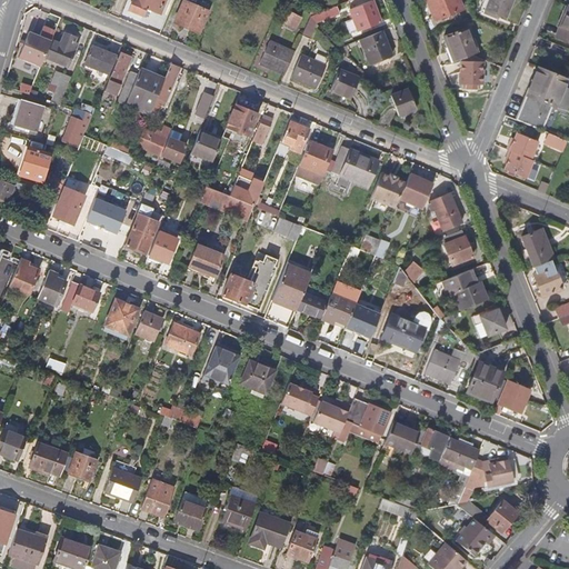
[(161,12),(166,0),(133,0),(130,9),(146,16),(149,7),(161,12)]
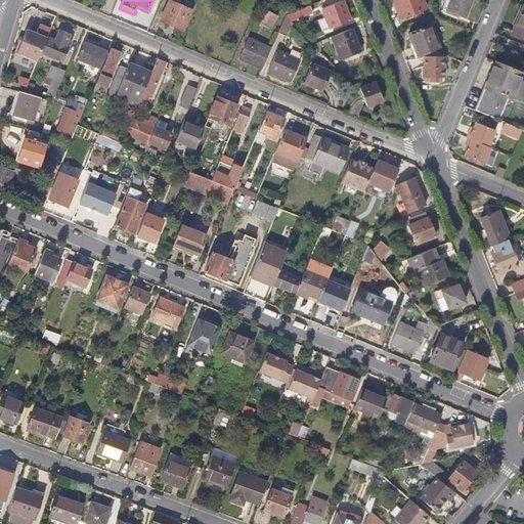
[(171,1),(162,22),(184,31),(193,10),(189,8),(191,4),(182,0),(181,4),(171,1)]
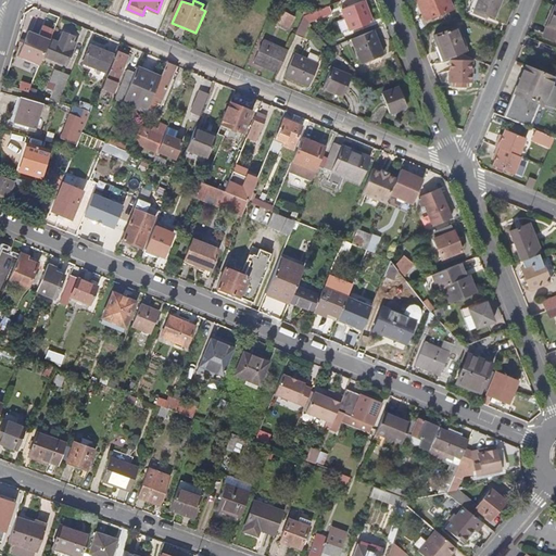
[(361,0),(359,0),(341,8),(344,17),(337,21),(341,33),(350,28),(350,29),(370,21),(361,0)]
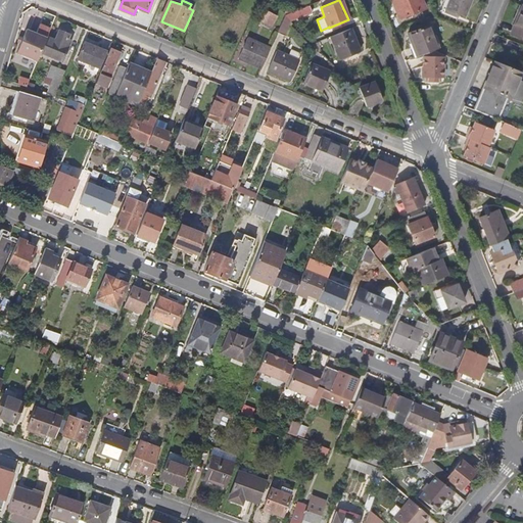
[(421,0),(390,0),(397,16),(423,6),(421,0)]
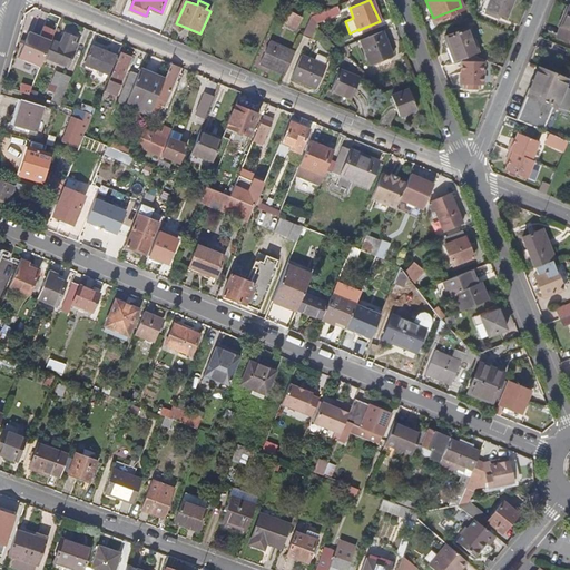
[(507,19),(514,0),(489,0),(485,10),(507,19)]
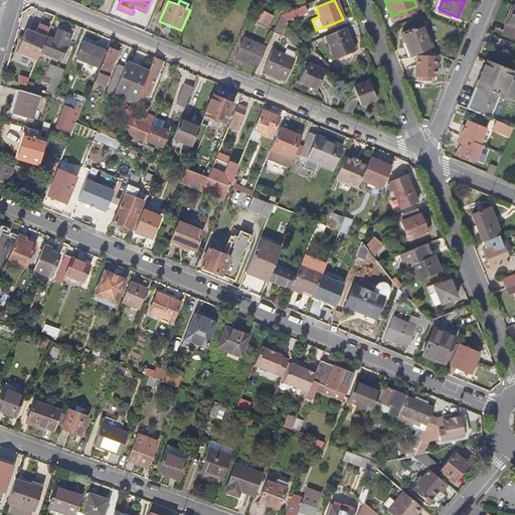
[(307,10),(304,3),(291,8),(294,15),(307,10)]
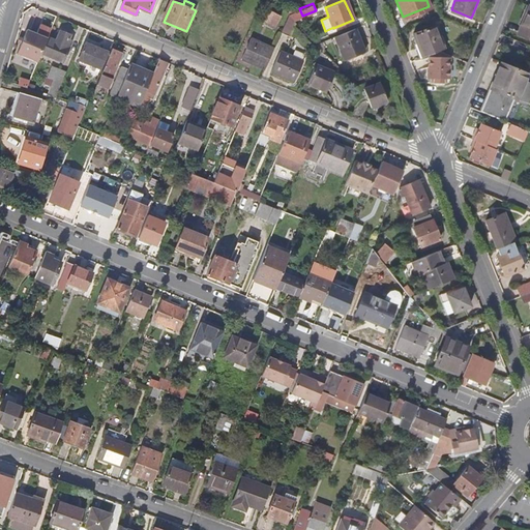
[(529,4),(529,5),(519,32),(529,37),(529,4)]
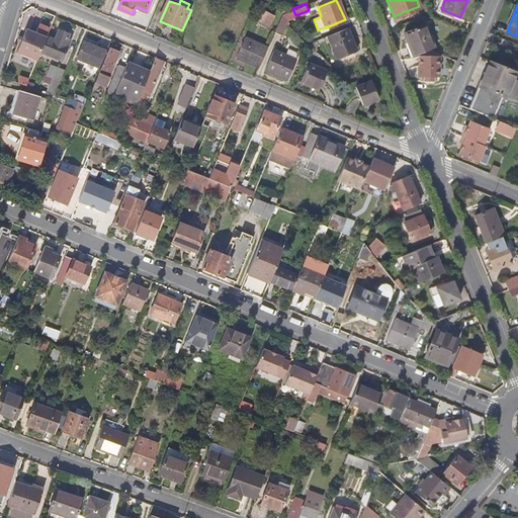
[(262,9),(258,19),(267,22),(271,13),(262,9)]
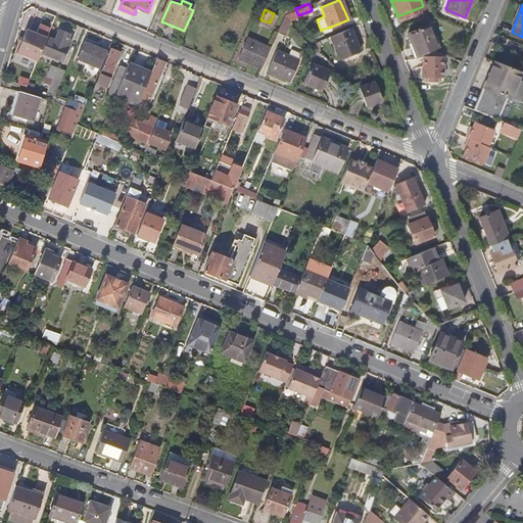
[(284,32),(288,20),(282,14),(277,29),(284,32)]
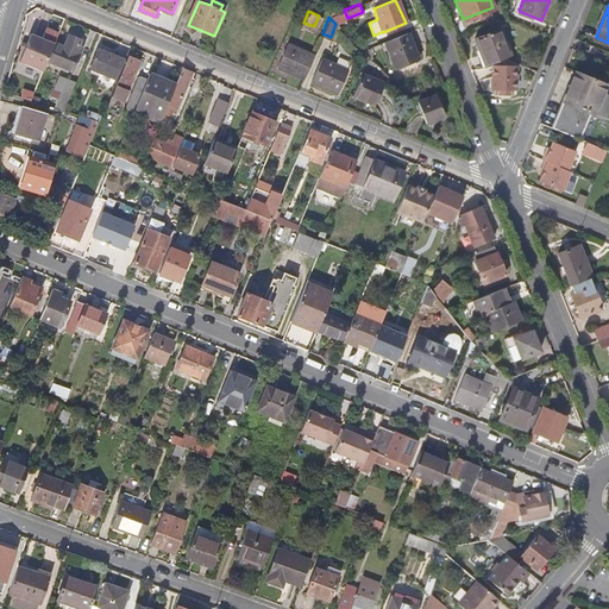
[(481,49),(487,64),(502,58),(510,55),(500,27),(471,38),(476,50),(481,49)]
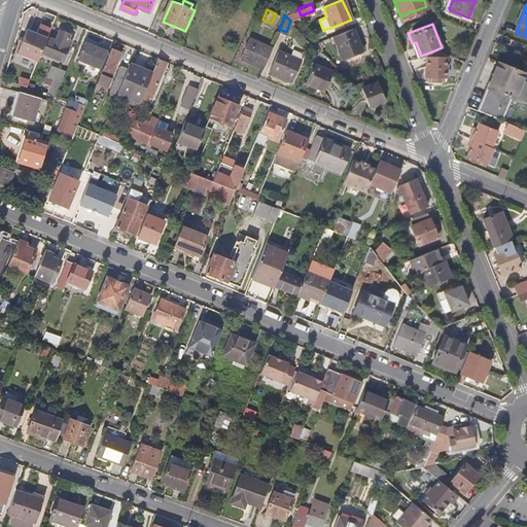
[(18,55),(38,63),(42,53),(49,36),(51,31),(41,26),(37,35),(27,31),(18,55)]
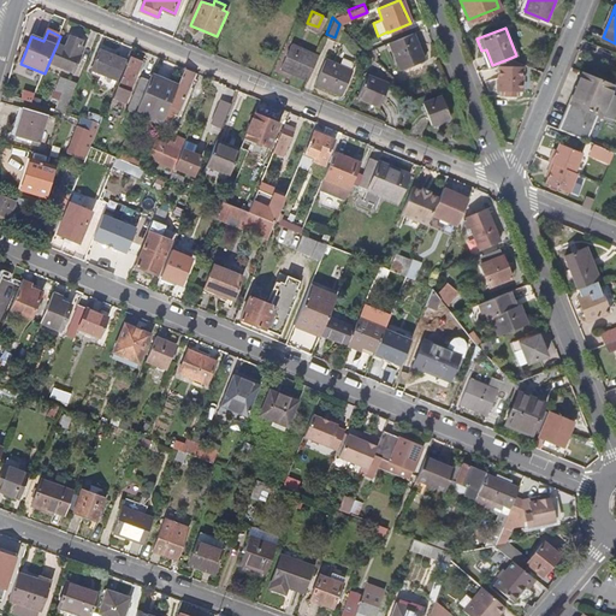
[(424,60),(413,33),(390,42),(400,70),(424,60)]
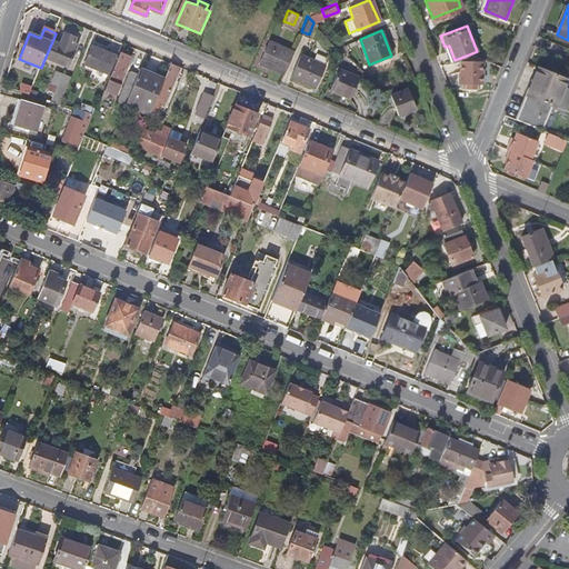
[(61,42),(53,39),(46,57),(69,67),(77,49),(78,50),(80,43),(77,42),(78,38),(66,32),(61,42)]
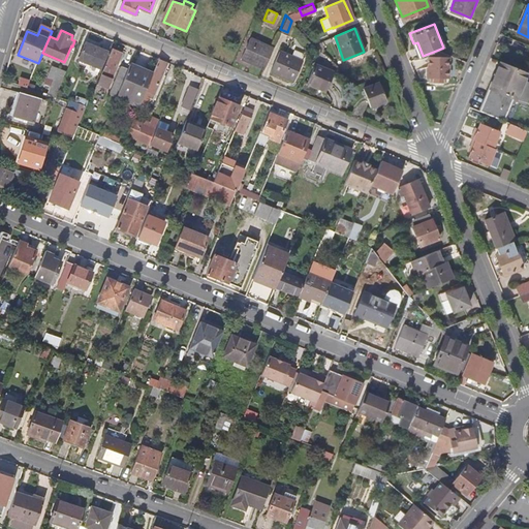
[(243,59),(265,67),(273,47),(251,38),(243,59)]
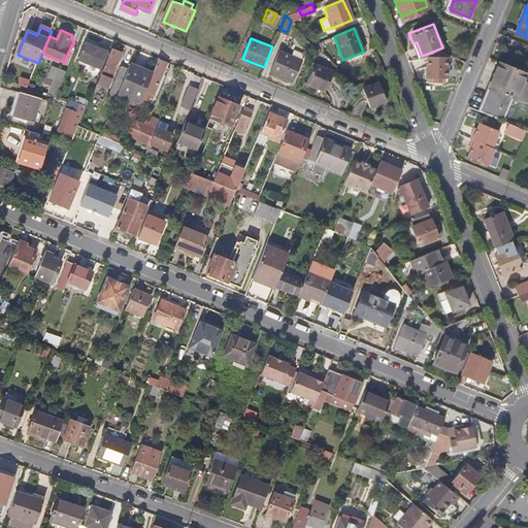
[(78,61),(100,70),(107,54),(86,44),(78,61)]
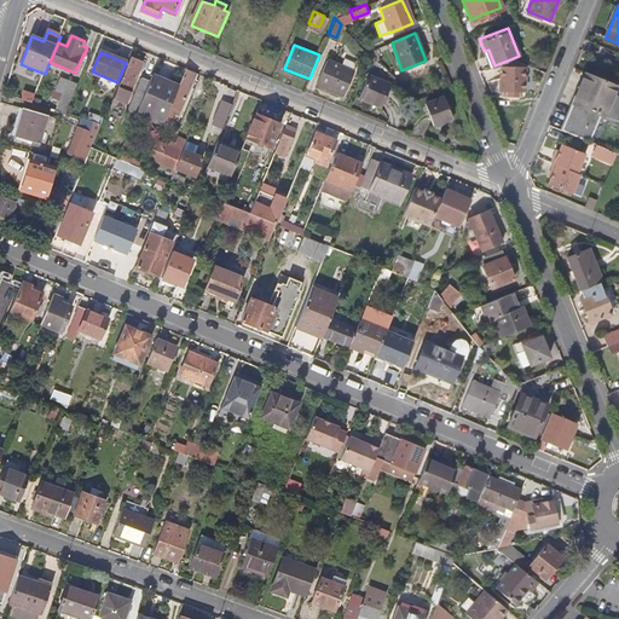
[(131,57),(115,94),(126,99),(128,92),(129,93),(142,62),(131,57)]
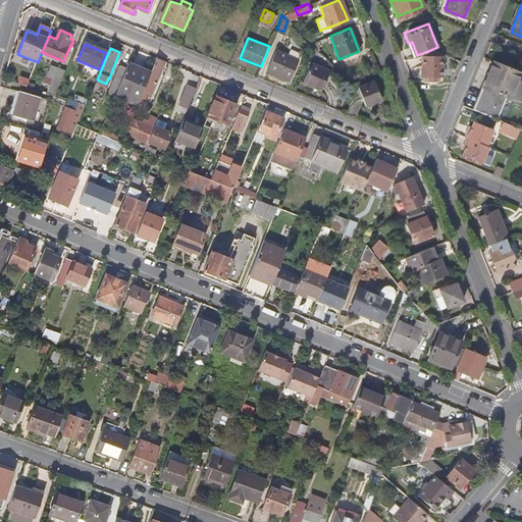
[(298,58),(275,49),(267,70),(290,79),(298,58)]
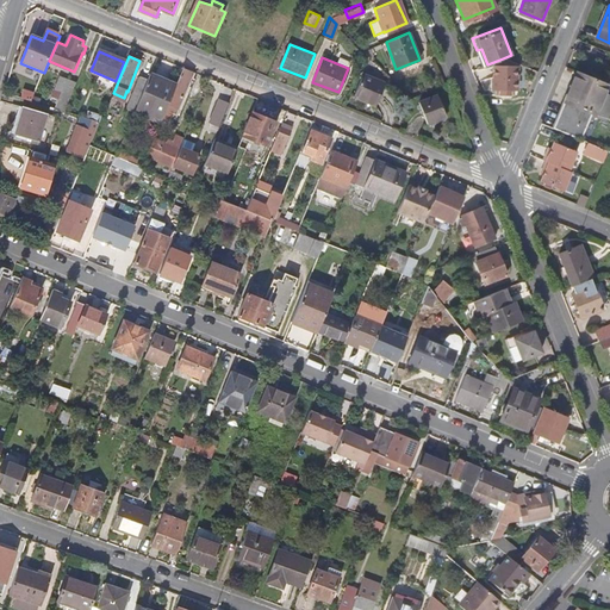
[(514,89),(514,68),(493,68),(493,79),(492,79),(492,89),(499,89),(499,94),(506,94),(506,89),(514,89)]
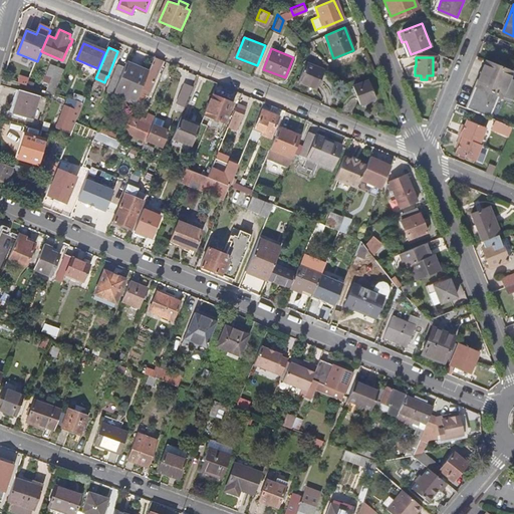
[(150,94),(163,61),(155,58),(149,73),(142,90),(150,94)]
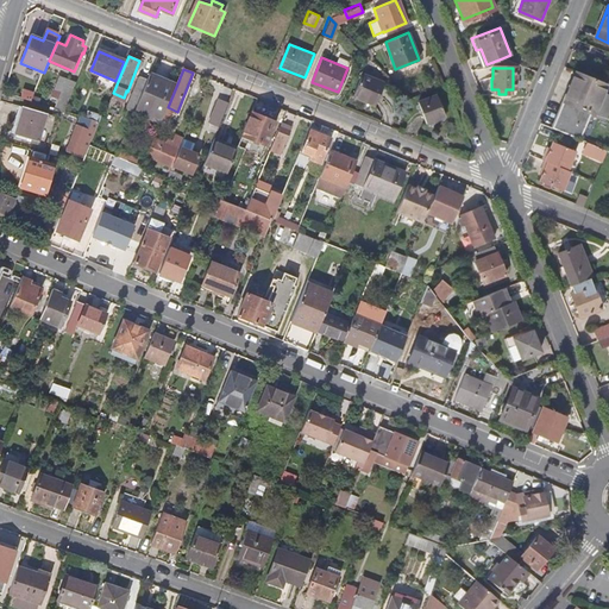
[(575,71),(551,126),(588,142),(592,130),(588,127),(606,83),(575,71)]
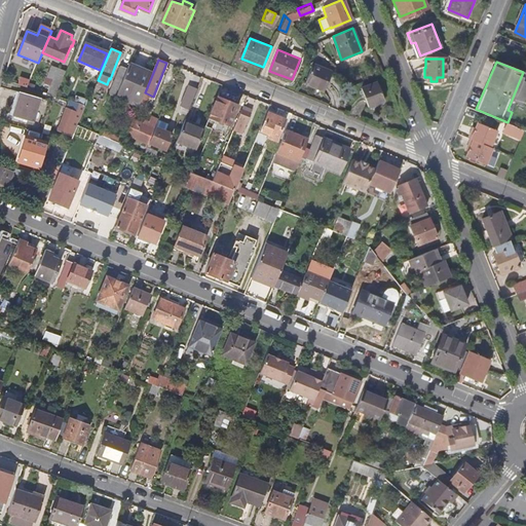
[(333,72),(312,64),(305,83),(325,90),(333,72)]
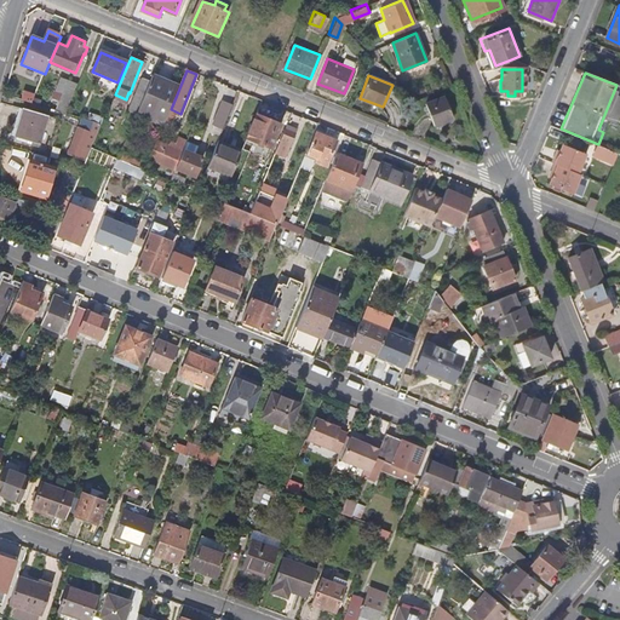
[(58,108),(68,112),(81,79),(75,76),(67,96),(63,95),(58,108)]
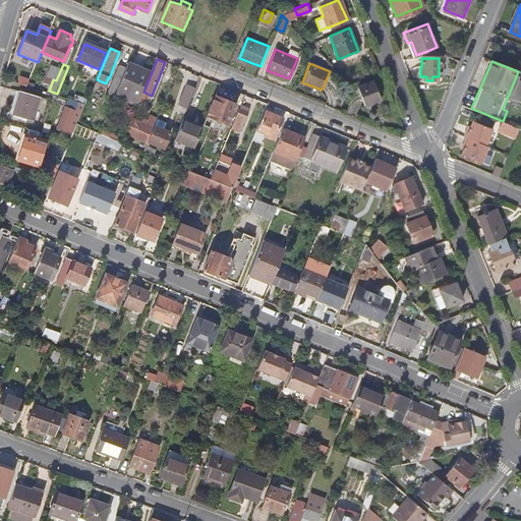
[(116,95),(138,104),(141,95),(143,92),(151,74),(128,65),(126,69),(118,89),(116,95)]
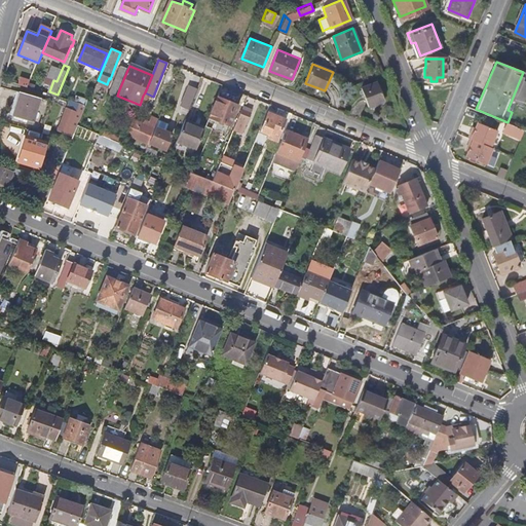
[(112,86),(119,89),(127,70),(120,67),(112,86)]
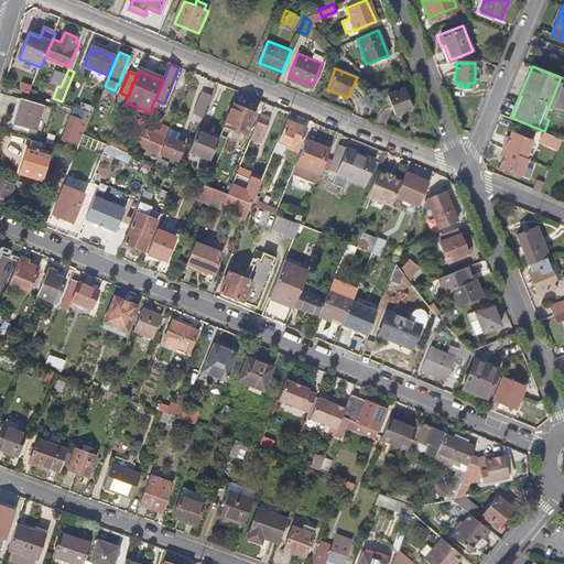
[(411,110),(403,89),(387,96),(396,117),(411,110)]
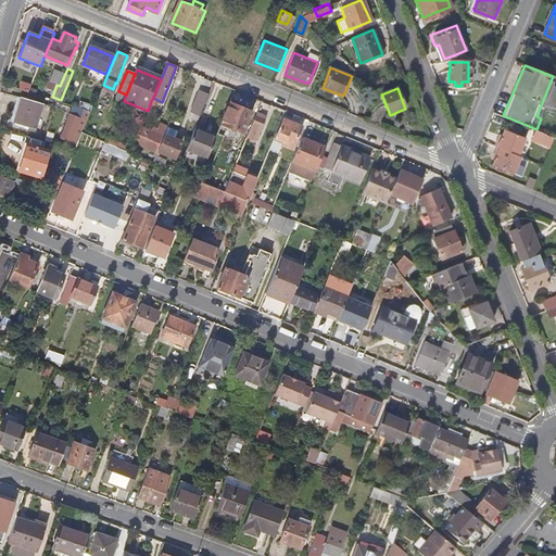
[(191,114),(200,117),(209,96),(201,91),(191,114)]
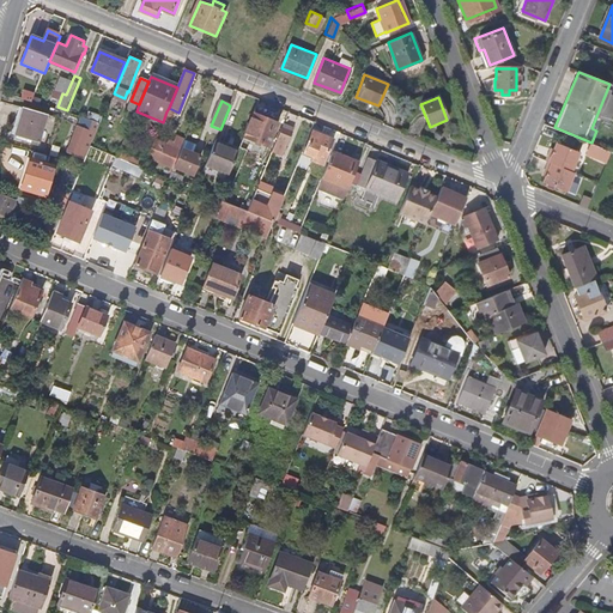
[(16,135),(38,143),(47,115),(24,108),(16,135)]
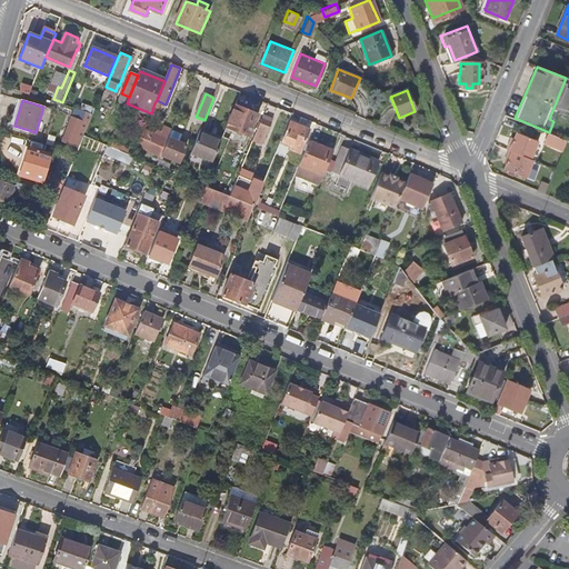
[(160,107),(155,103),(151,113),(157,116),(160,107)]
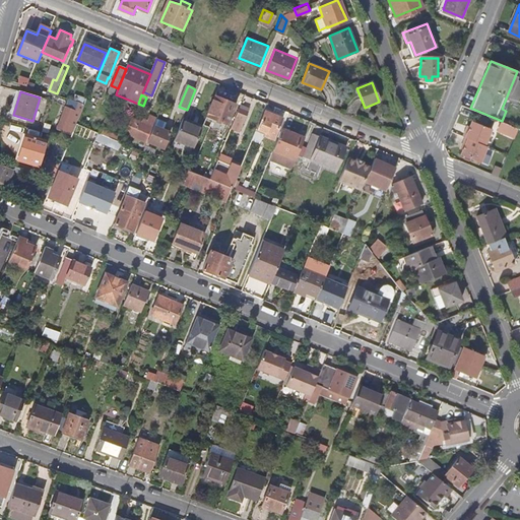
[(222,100),(214,96),(206,116),(225,124),(235,102),(223,96),(222,100)]
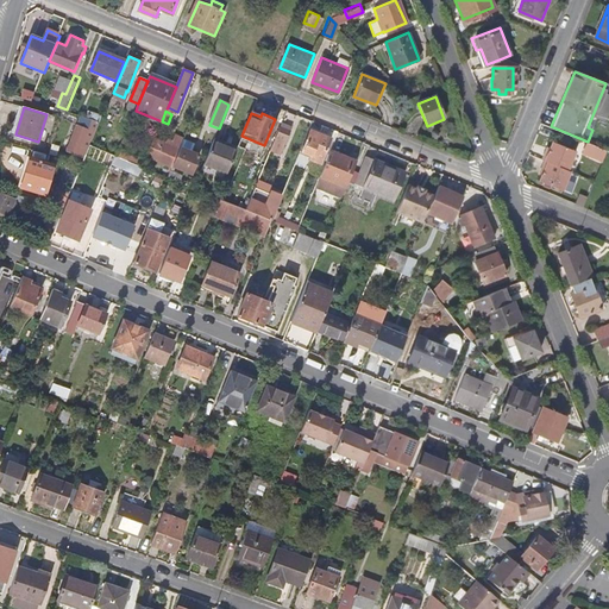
[(79,150),(86,154),(89,144),(93,136),(99,120),(80,114),(67,149),(77,154),(79,150)]
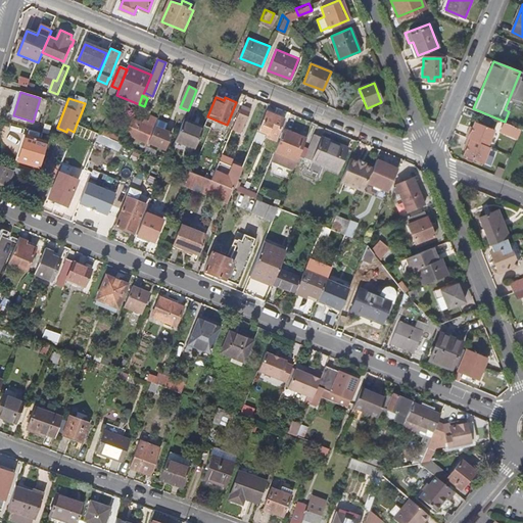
[(91,106),(85,103),(80,116),(85,120),(91,106)]
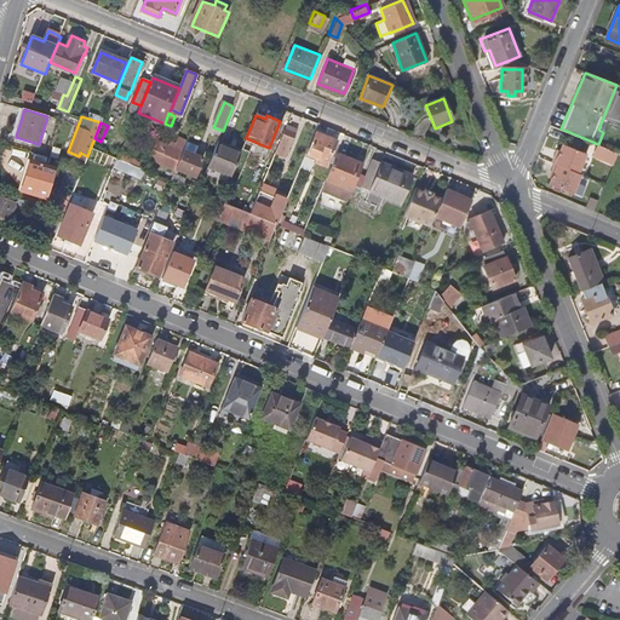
[(292,136),(283,132),(275,151),(283,155),(292,136)]
